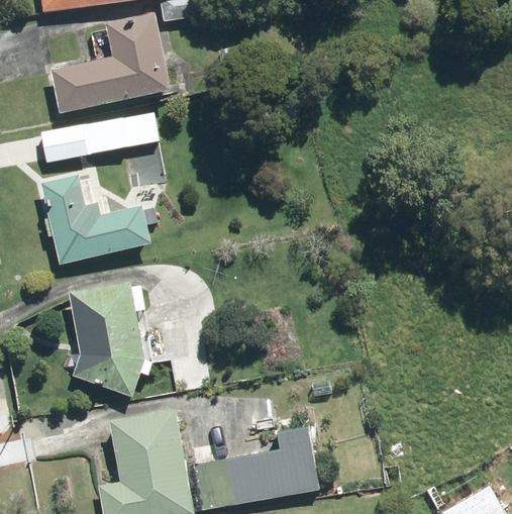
[(41,0),(43,10),(120,0),(41,0)]
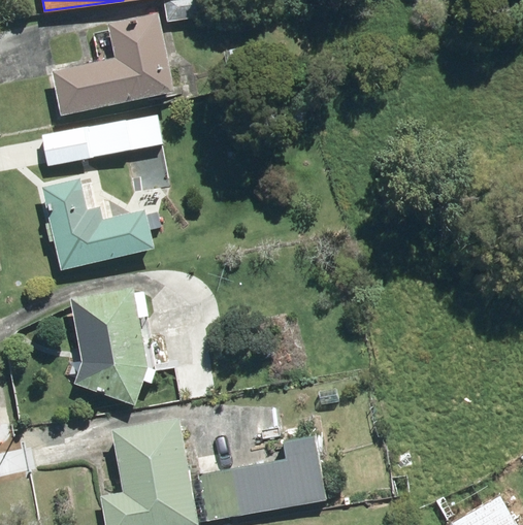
[(163,0),(167,20),(205,13),(203,0),(163,0)]
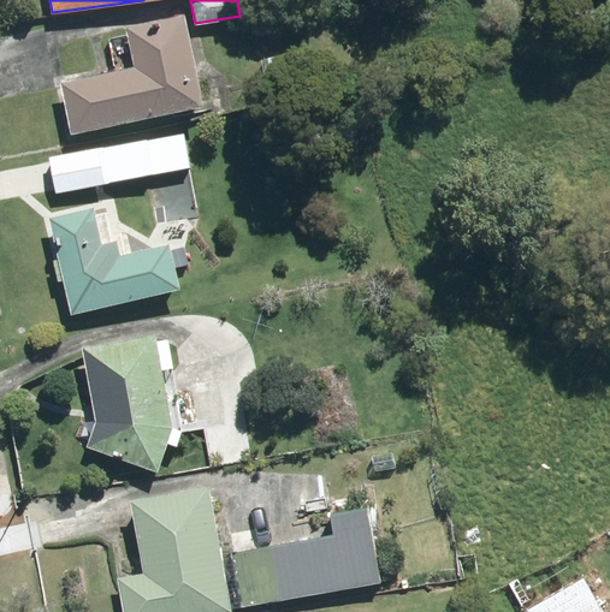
[(135,67),(61,83),(72,132),(206,106),(188,17),(128,29),(135,67)]
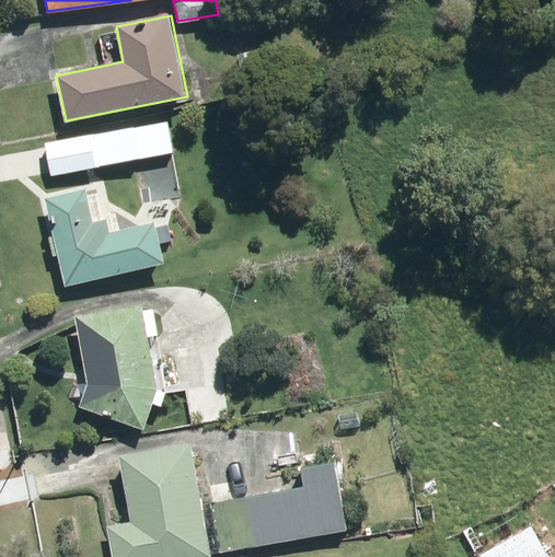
[(165,122),(43,143),(48,176),(171,154),(165,122)]
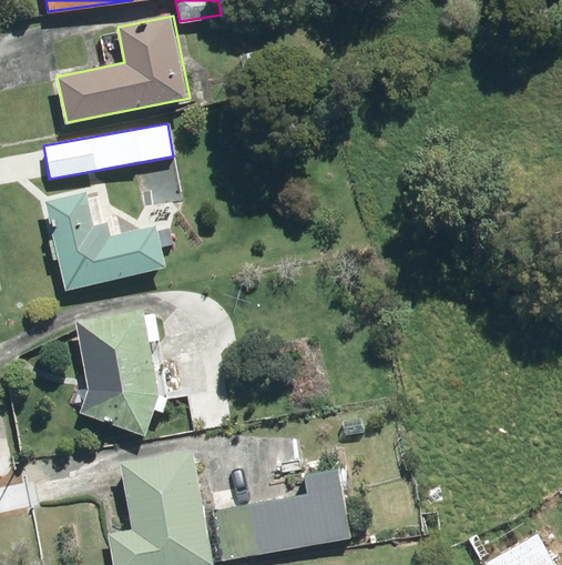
[(166,266),(162,244),(173,241),(170,226),(157,229),(156,224),(111,235),(108,221),(94,224),(88,191),(44,201),(64,290),(166,266)]
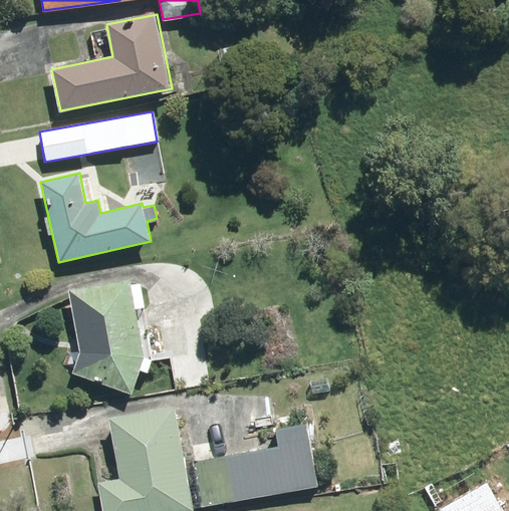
[(78,353),(71,374),(131,396),(140,370),(147,373),(151,362),(142,359),(144,354),(136,310),(144,308),(140,285),(131,286),(130,281),(67,292),(78,353)]
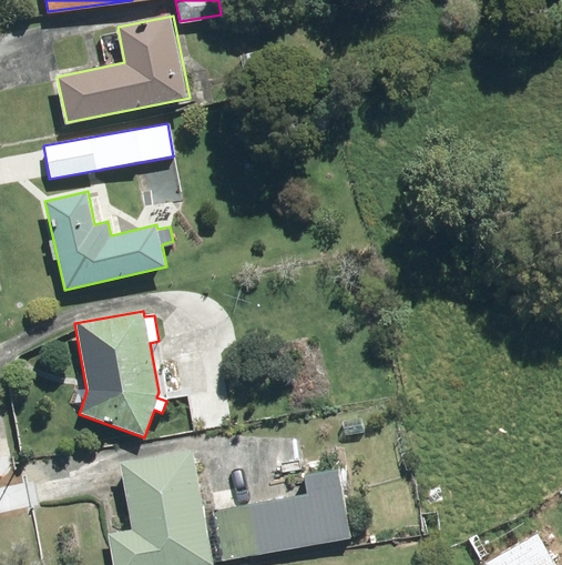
[(358,417),(340,421),(343,435),(360,432),(358,417)]
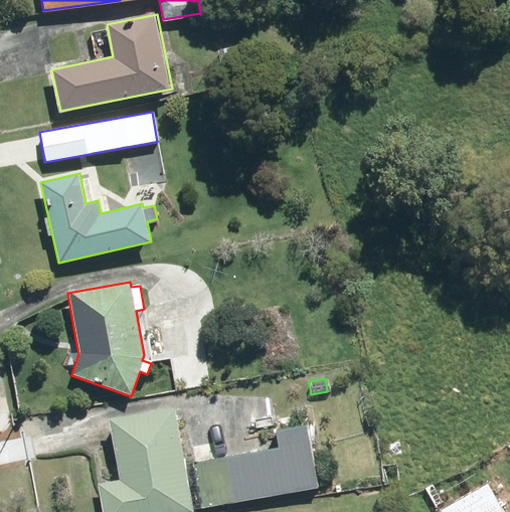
[(193,511),(175,409),(110,420),(120,481),(97,485),(101,511),(193,511)]
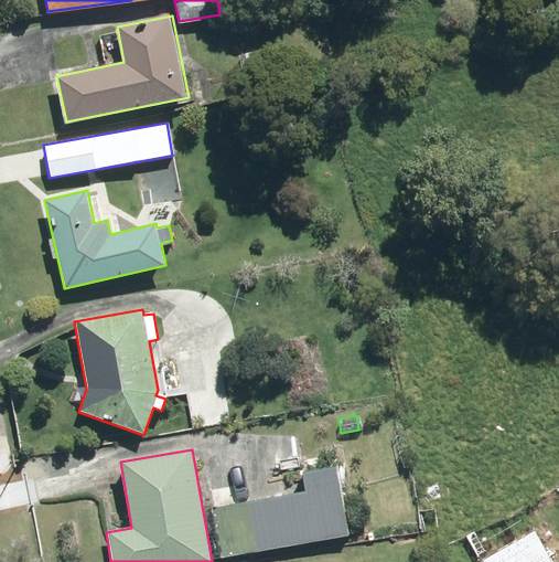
[(305,494),(215,508),(223,557),(347,537),(336,468),(302,474),(305,494)]
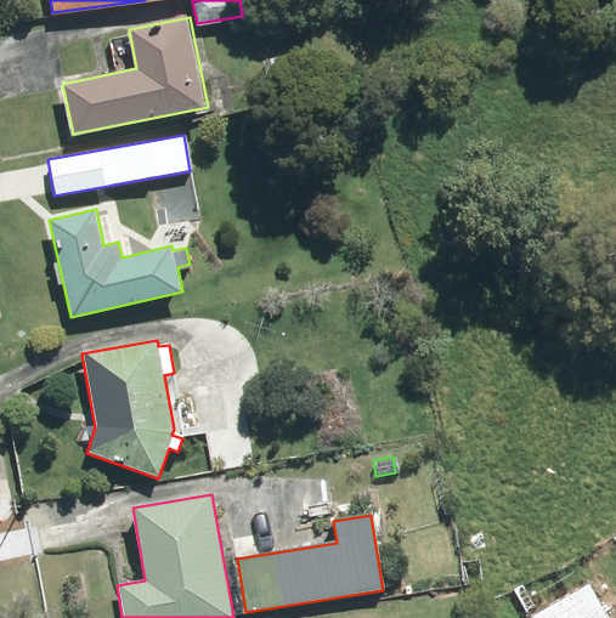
[(612,617),(593,583),(527,617),(612,617)]
